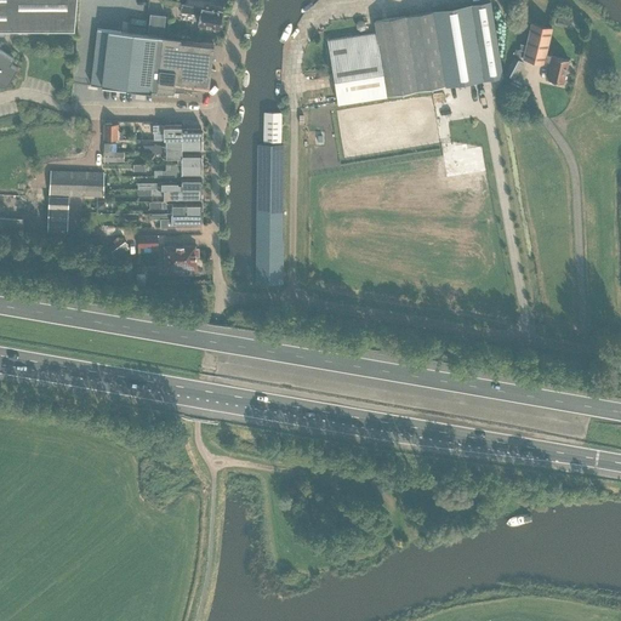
[(0,30),(74,30),(77,0),(0,0),(0,84),(1,85),(6,84),(16,67),(10,63),(13,58),(12,57),(0,50),(0,30)]
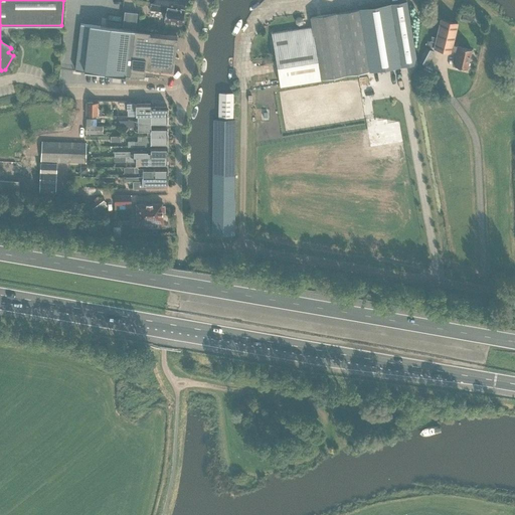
[(159,0),(159,5),(167,7),(184,10),(185,0),(159,0)]
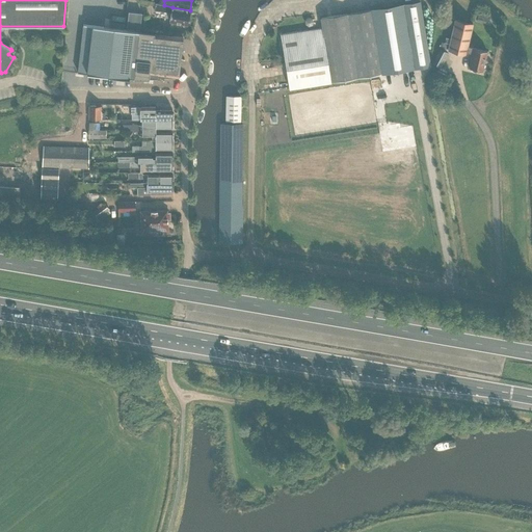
[(156,3),(154,10),(171,15),(170,22),(187,25),(190,10),(173,7),(164,5),(156,3)]
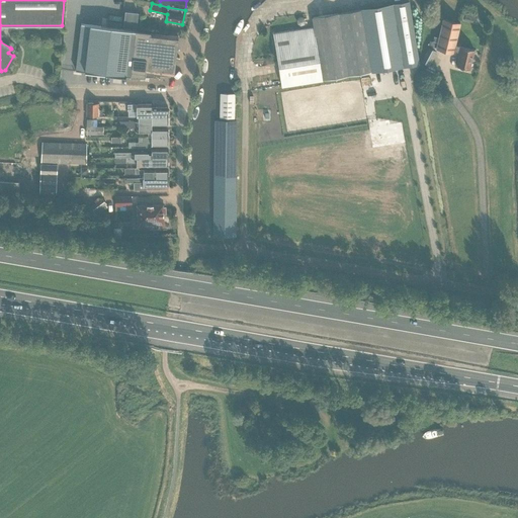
[(420,65),(409,3),(360,11),(370,73),(420,65)]
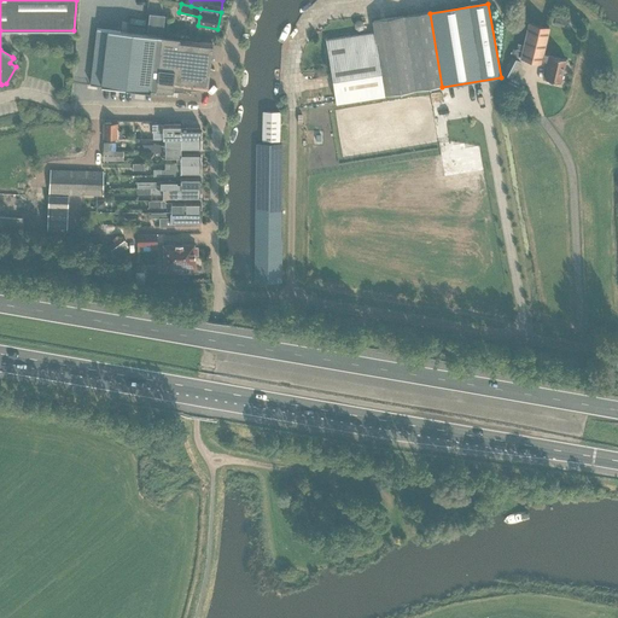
[(164,16),(149,13),(147,33),(162,35),(164,16)]
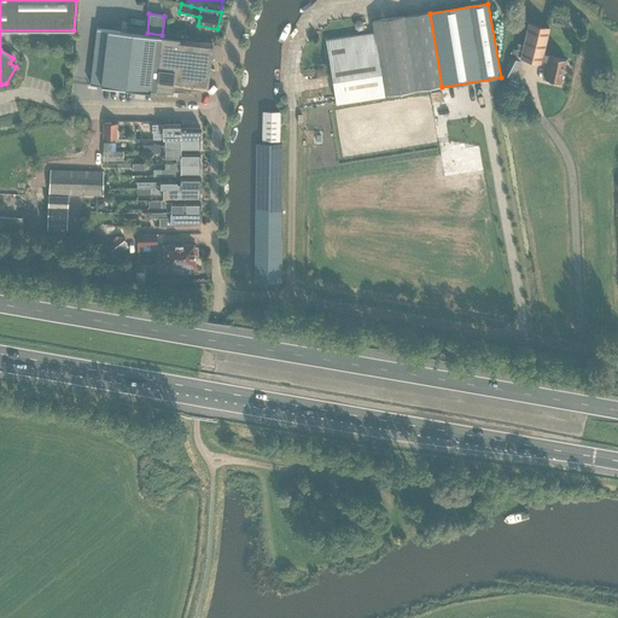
[(442,87),(430,13),(373,23),(374,33),(385,97),(442,87)]
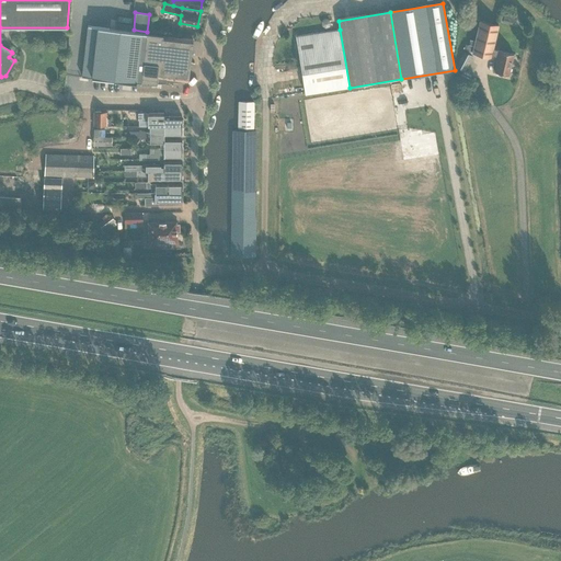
[(324,20),(321,22),(322,26),(325,29),(330,26),(331,23),(329,20),(324,20)]
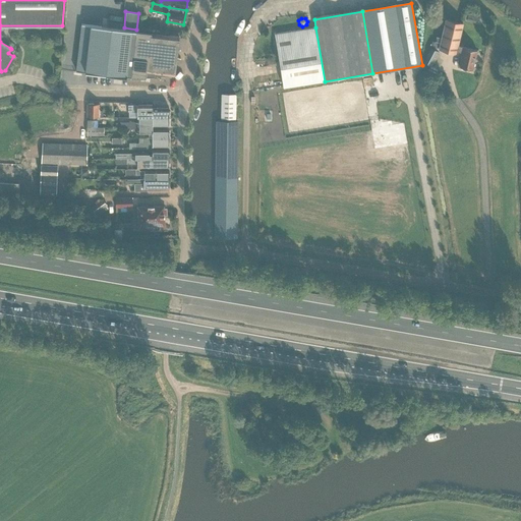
[(477,51),(457,46),(462,23),(446,19),(439,49),(455,53),(456,52),(462,54),(459,67),(472,70),(477,51)]
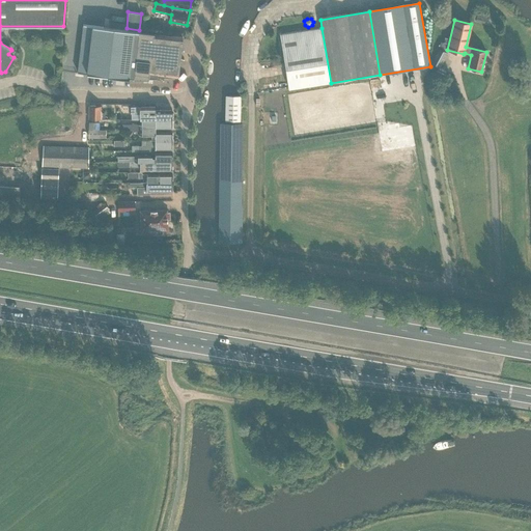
[(83,25),(78,73),(98,75),(129,79),(129,77),(133,77),(133,79),(148,79),(176,78),(176,77),(177,77),(183,37),(154,34),(154,33),(83,25)]
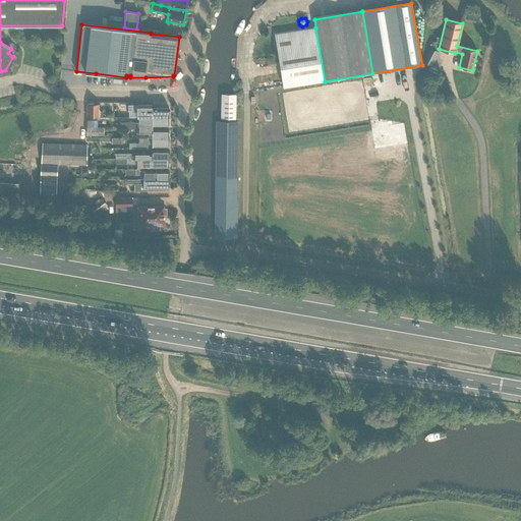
[(284,89),(325,81),(315,27),(275,34),(275,36),(284,89)]
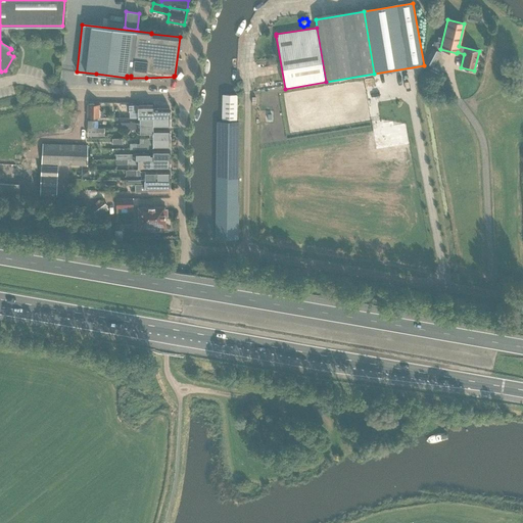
[(438,74),(439,69),(434,66),(441,53),(434,48),(426,63),(432,66),(431,69),(438,74)]
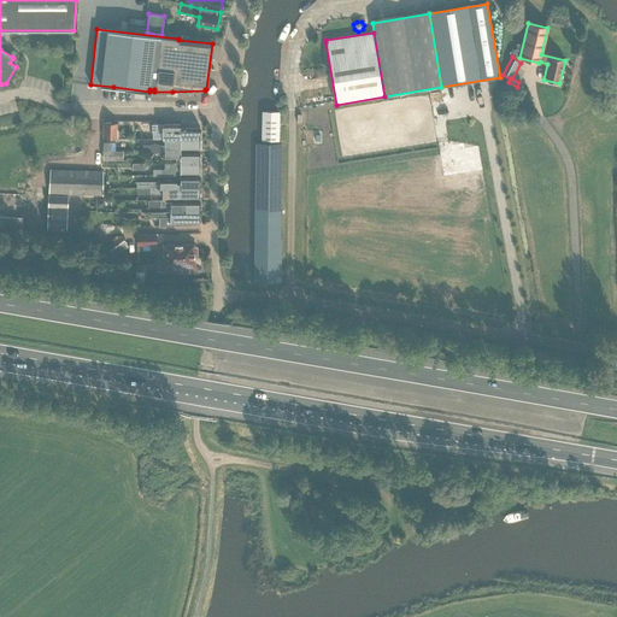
[(280,112),(278,112),(262,112),(262,141),(278,141),(280,112)]
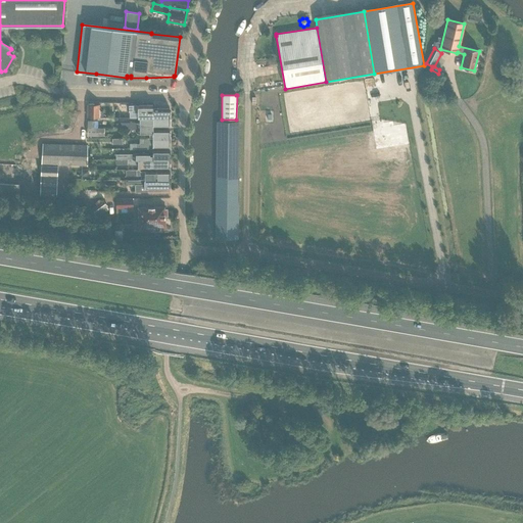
[(99,104),(87,104),(87,117),(99,117),(99,104)]
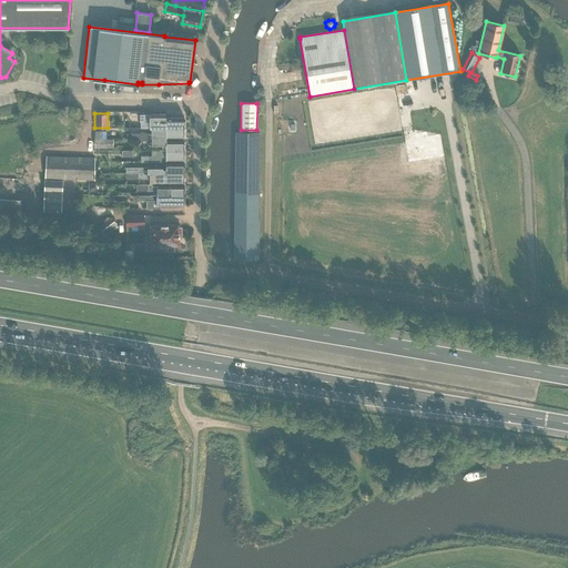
[(150,129),(152,129),(184,128),(184,118),(166,118),(166,114),(150,114),(140,114),(140,122),(150,122),(150,129)]
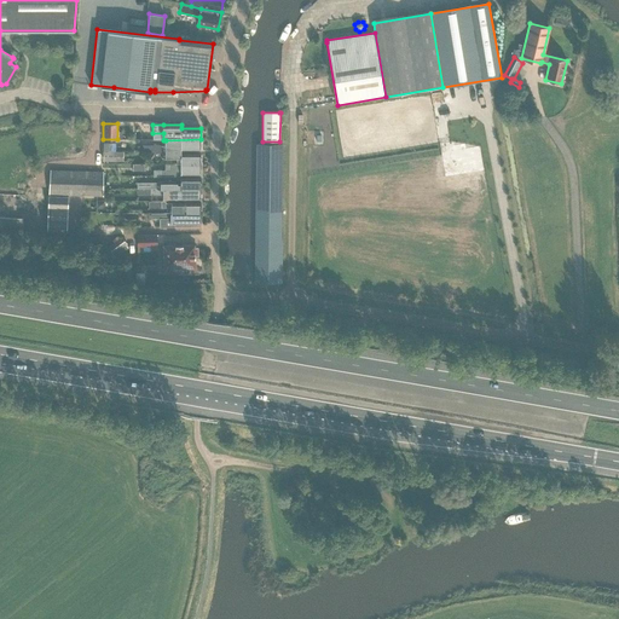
[(201,139),(166,140),(166,151),(180,151),(180,150),(201,150),(201,139)]
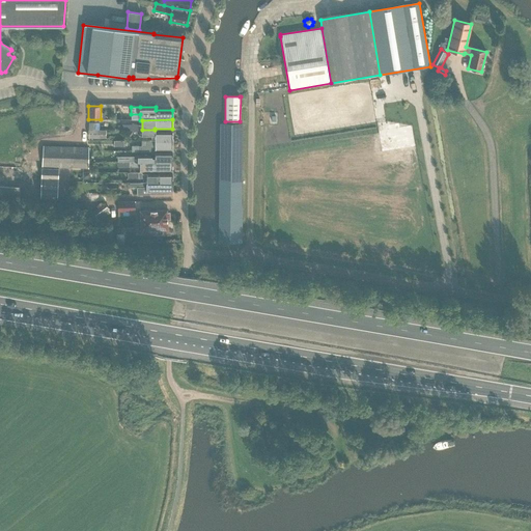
[(241,243),(242,124),(220,123),(218,243),(241,243)]
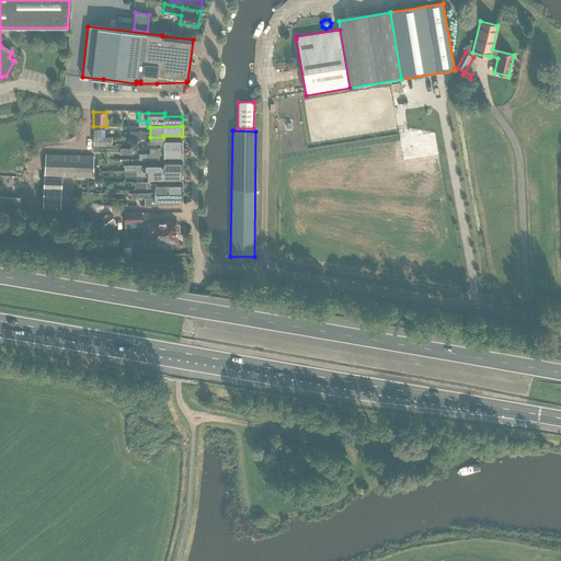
[(112,137),(104,137),(104,138),(93,138),(93,146),(112,146),(112,137)]
